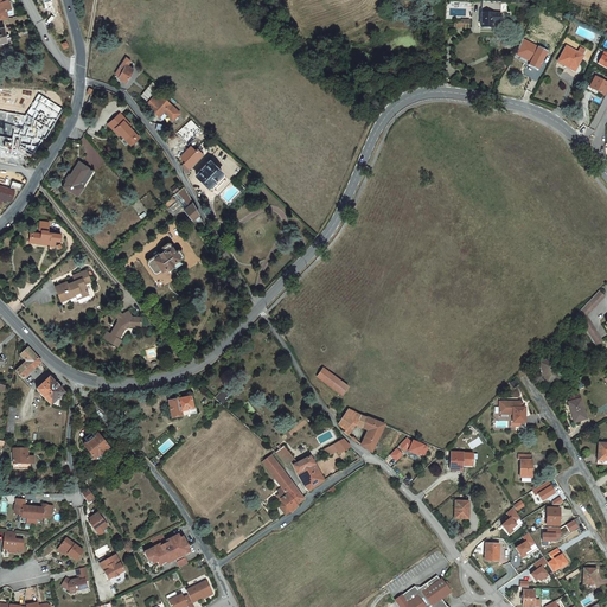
[(11,8),(7,0),(5,0),(1,1),(0,1),(0,19),(8,18),(6,10),(11,8)]
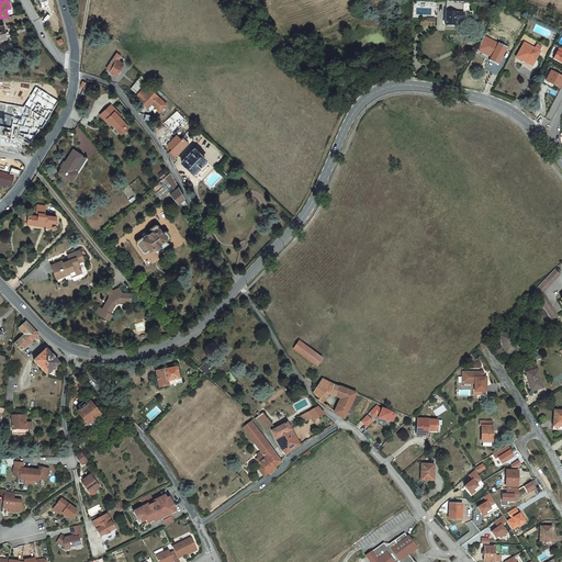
[(444,14),(442,29),(451,29),(452,23),(461,23),(462,15),(463,3),(445,1),(444,14)]
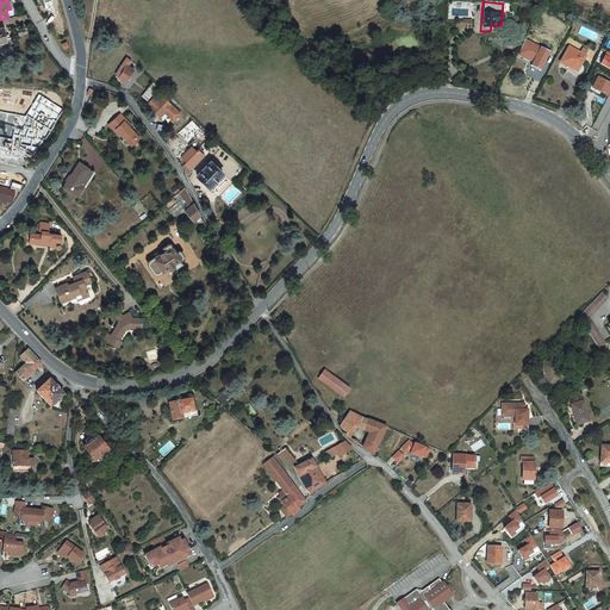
[(520,55),(533,61),(531,64),(541,70),(551,51),(528,39),(520,55)]
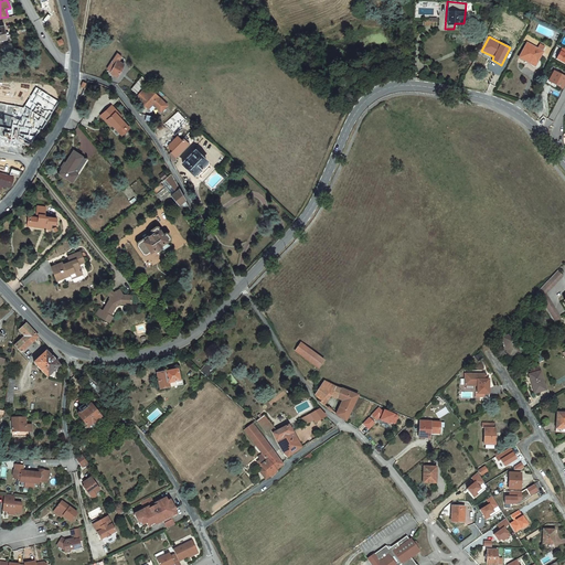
[(542,54),(528,45),(520,60),(526,64),(528,61),(536,65),(542,54)]
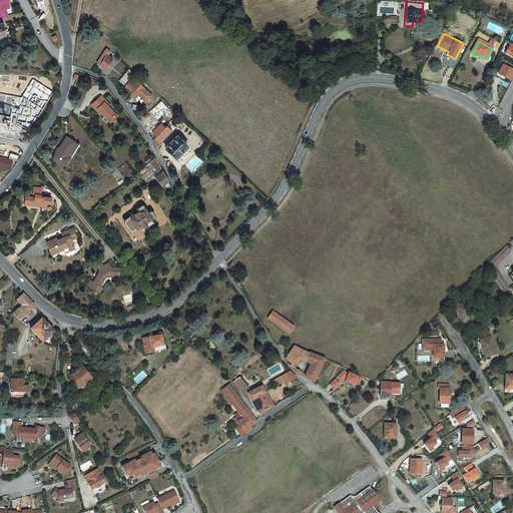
[(107,56),(108,56),(111,52),(106,48),(96,63),(102,67),(107,56)]
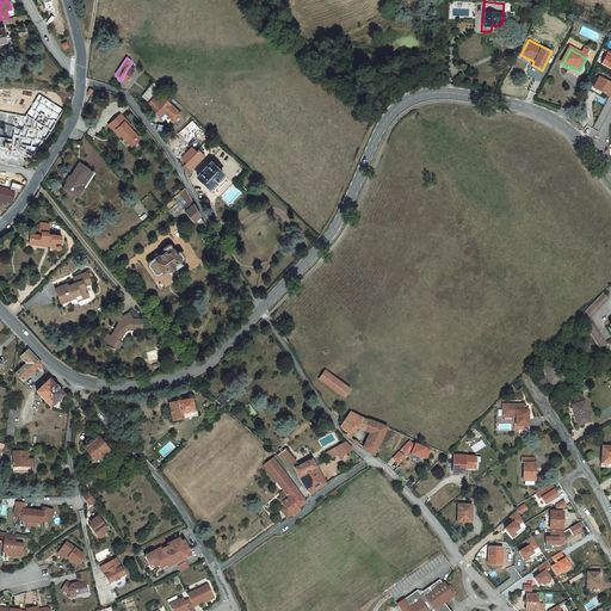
[(129,67),(128,67),(122,80),(130,84),(135,71),(129,67)]
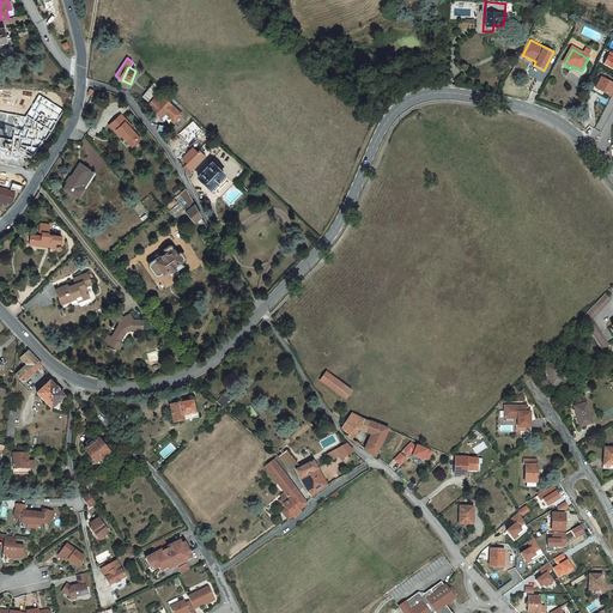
[(601,83),(599,82),(593,92),(605,98),(606,95),(612,98),(612,93),(612,84),(602,79),(601,83)]
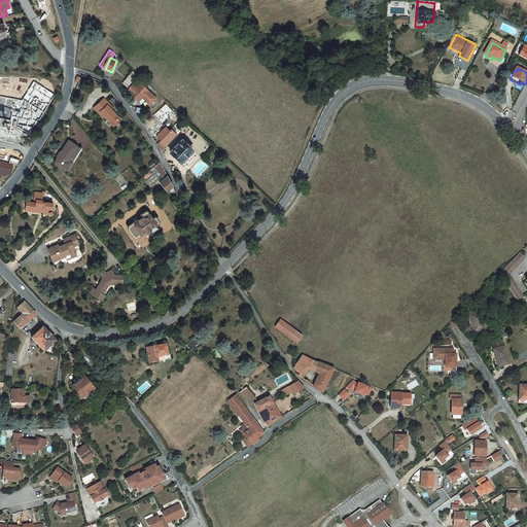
[(136,76),(131,72),(123,83),(128,86),(136,76)]
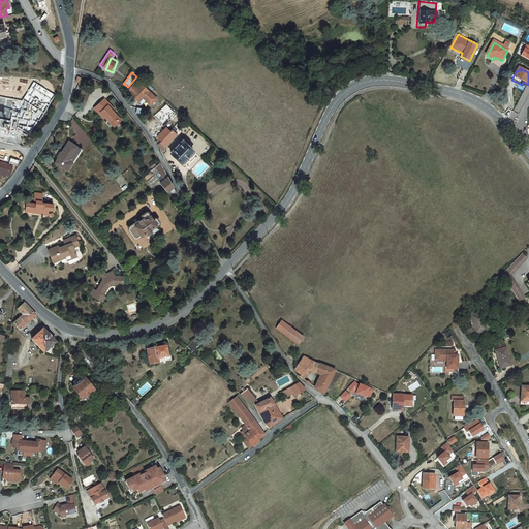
[(22,101),(0,96),(0,127),(29,135),(38,120),(39,121),(56,96),(34,82),(22,101)]
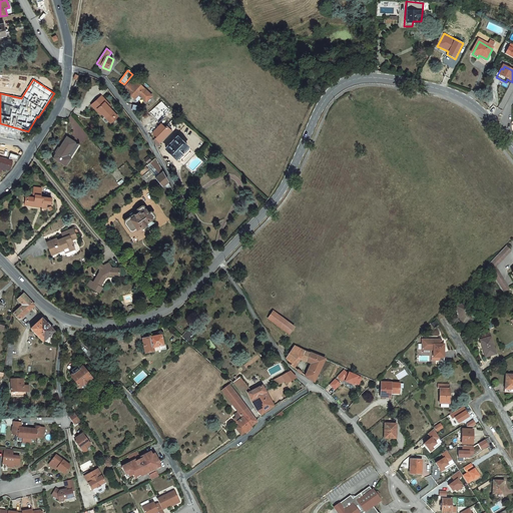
[(139,96),(139,95),(140,95),(148,101),(153,95),(137,81),(134,85),(129,82),(124,88),(129,92),(132,92),(132,95),(136,99),(139,96)]
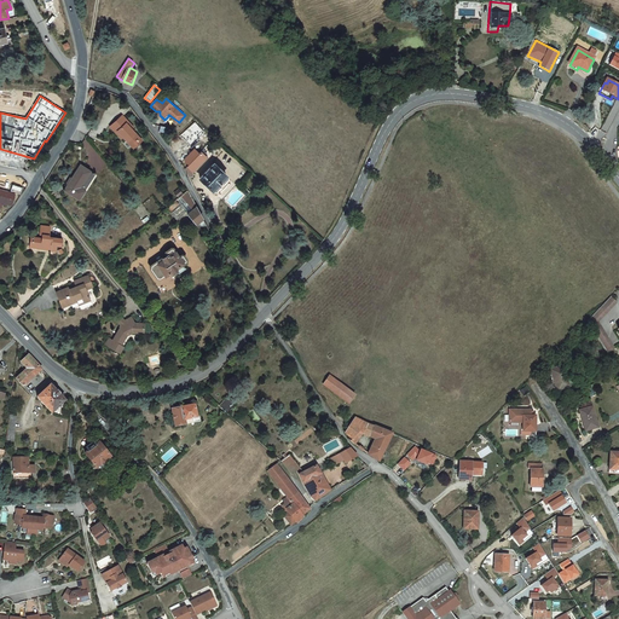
[(120,114),(109,123),(115,129),(113,131),(116,136),(119,133),(120,136),(131,148),(136,144),(133,142),(137,138),(129,128),(132,127),(120,114)]
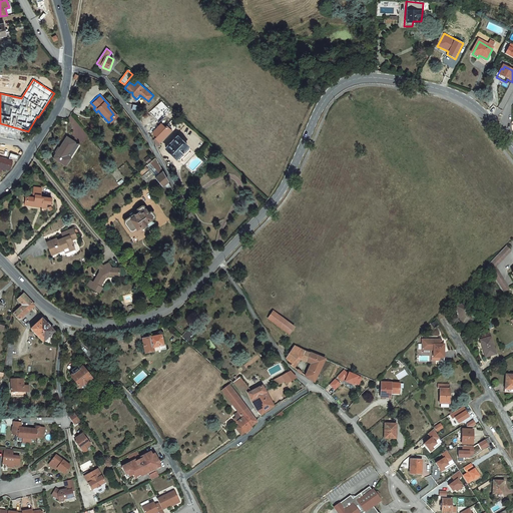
[(157,137),(165,128),(161,124),(153,133),(157,137)]
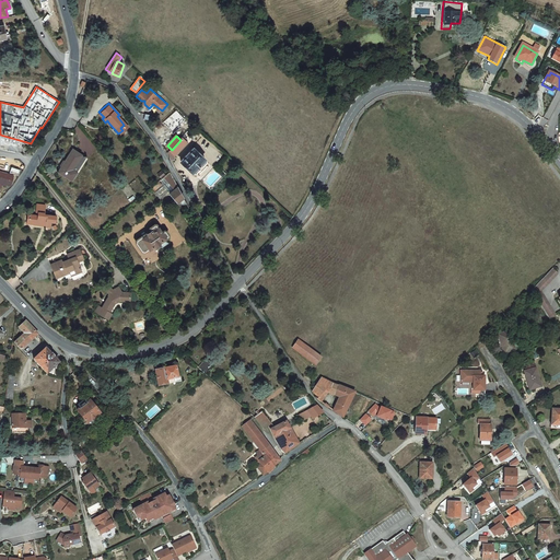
[(187,137),(185,136),(181,140),(172,150),(168,154),(173,162),(189,144),(186,141),(187,139),(187,137)]
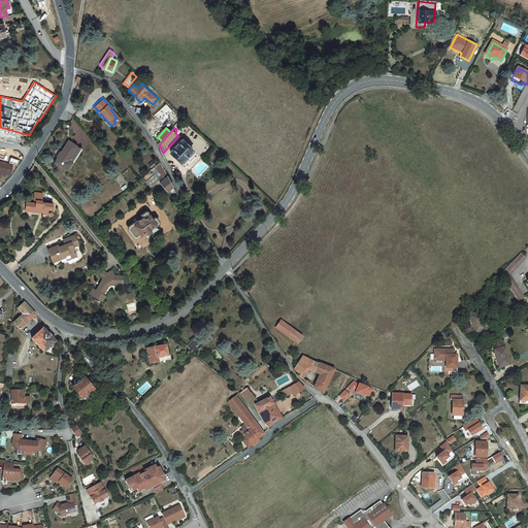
[(66,140),(53,162),(66,169),(78,147),(66,140)]
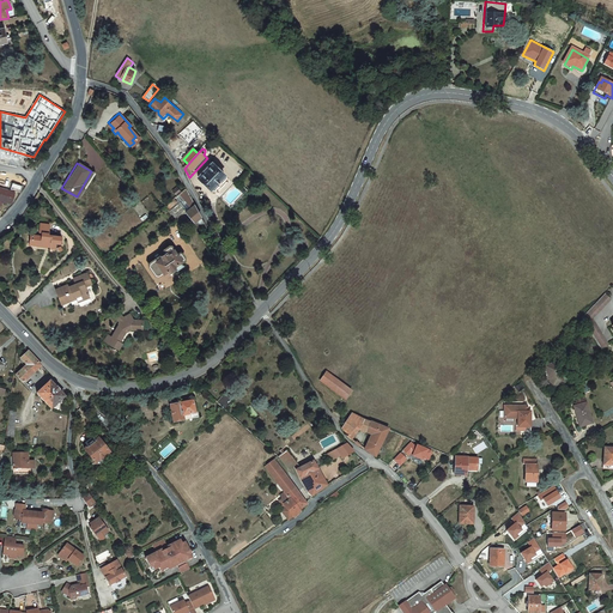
[(212,167),(199,181),(211,193),(224,178),(212,167)]
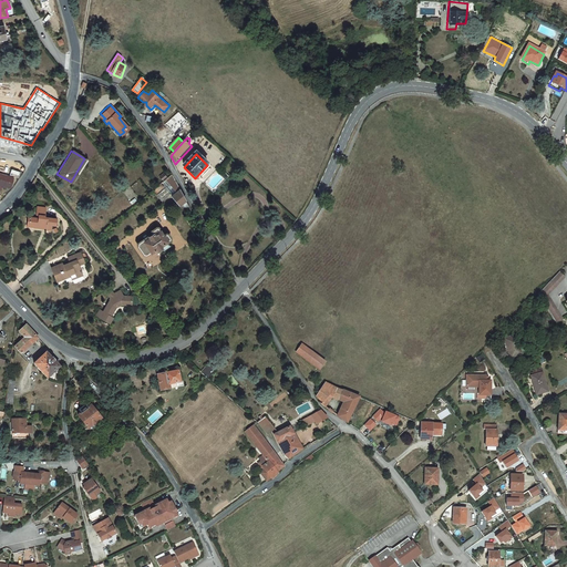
[(9,175),(19,178),(22,173),(11,169),(9,175)]
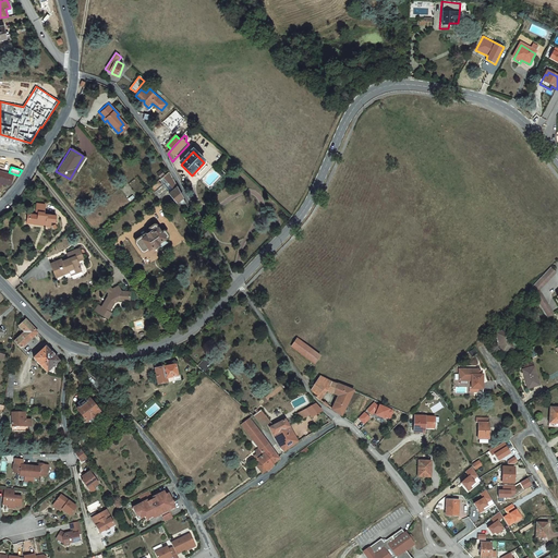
[(13,174),(0,170),(0,181),(1,182),(1,183),(5,185),(7,183),(10,184),(13,174)]
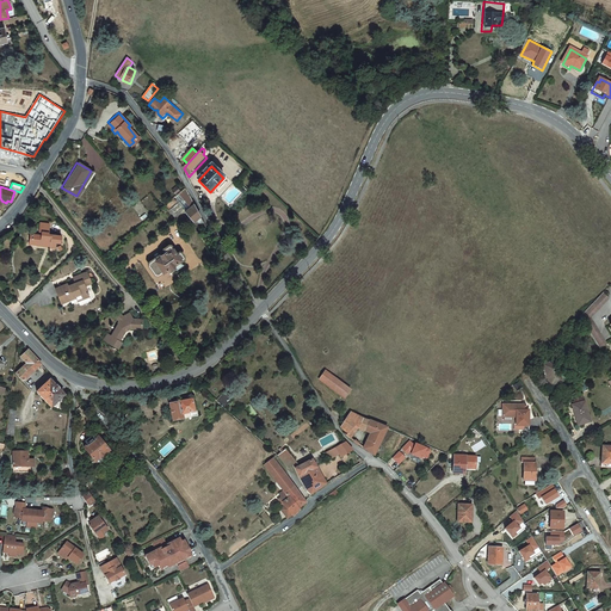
[(184,186),(174,196),(178,201),(167,210),(173,217),(185,209),(186,210),(185,211),(190,216),(192,220),(193,221),(195,222),(196,222),(197,222),(198,222),(199,223),(201,222),(202,222),(203,221),(197,211),(192,201),(184,186)]
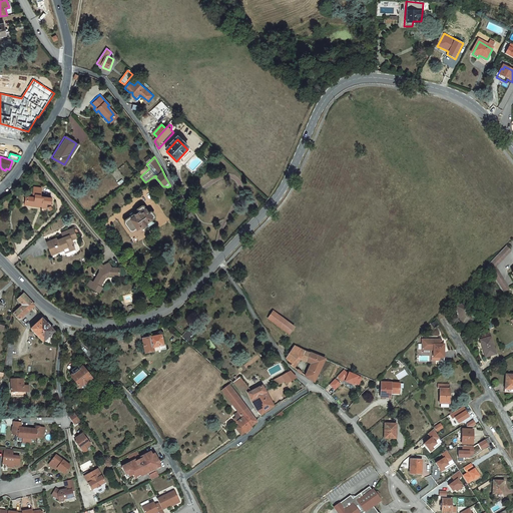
[(144,165),(137,171),(139,174),(146,168),(144,165)]
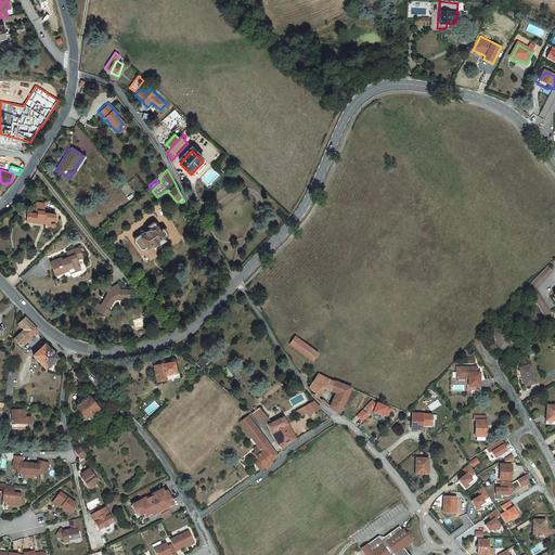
[(34,220),(33,222),(40,223),(40,221),(44,221),(44,224),(49,226),(50,219),(54,220),(55,214),(43,213),(44,204),(36,203),(35,210),(38,210),(37,214),(29,214),(28,220),(34,220)]
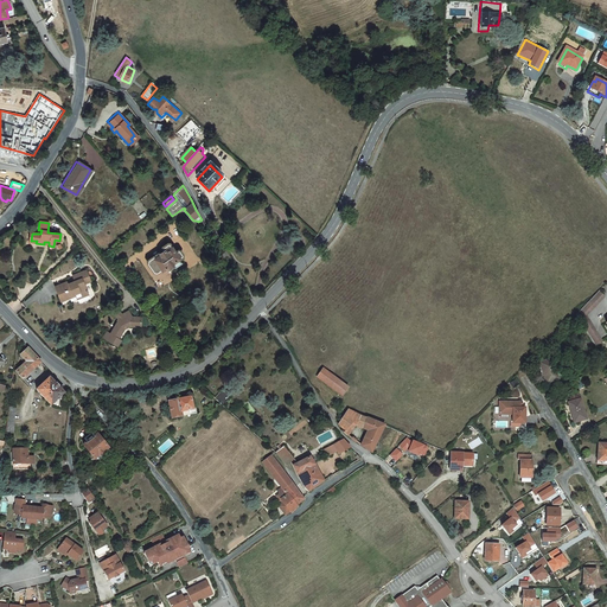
[(161,269),(171,262),(178,257),(177,256),(181,253),(178,247),(173,250),(167,241),(161,246),(163,248),(147,259),(146,262),(153,270),(155,270),(160,268),(161,269)]
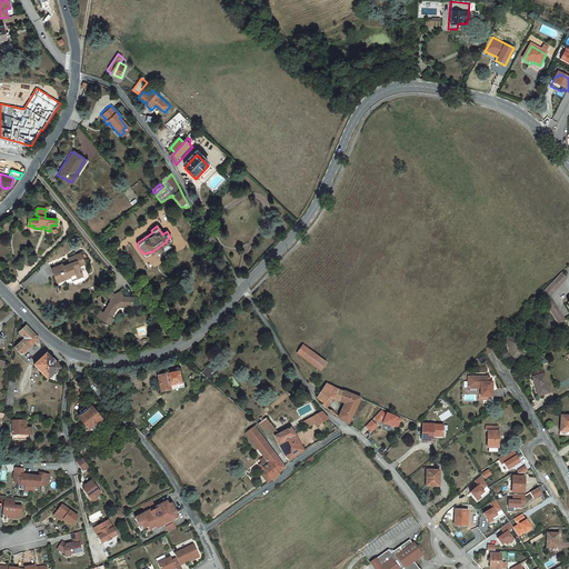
[(170,246),(167,241),(160,246),(163,250),(170,246)]
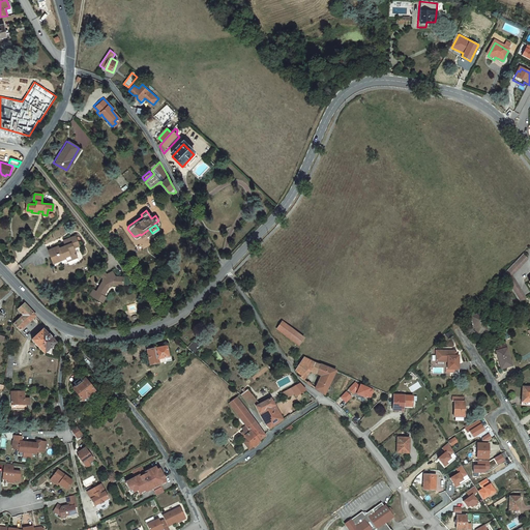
[(48,249),(51,257),(58,254),(60,258),(65,256),(66,258),(67,260),(78,256),(74,247),(79,245),(75,235),(63,240),(64,242),(65,245),(60,247),(59,245),(48,249)]
